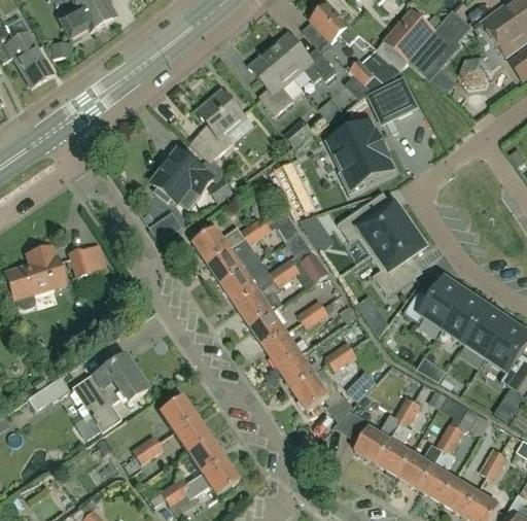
[(68,38),(89,28),(90,30),(112,16),(111,15),(116,12),(109,0),(73,0),(77,7),(57,18),(68,38)]
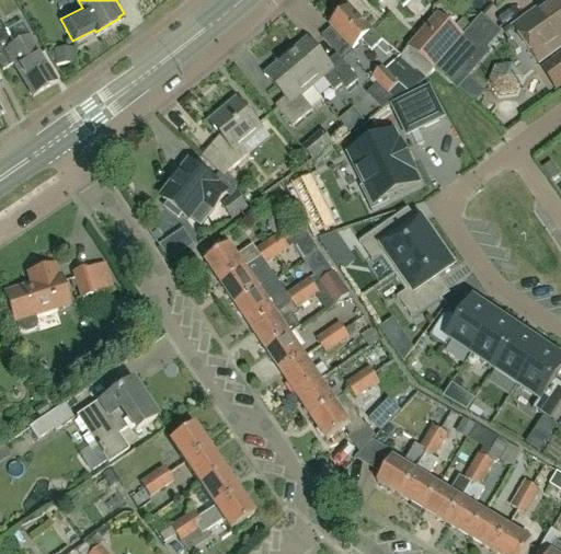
[(540,0),(512,21),(539,58),(560,42),(560,0),(540,0)]
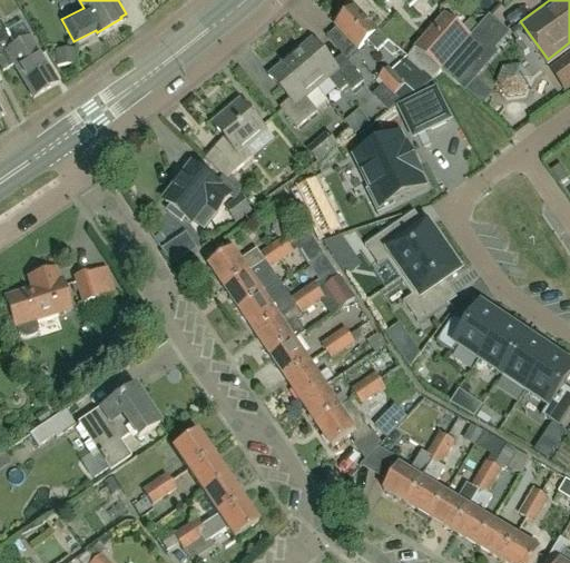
[(389,37),(377,26),(354,1),(335,20),(357,45),(367,36),(377,47),(389,37)]
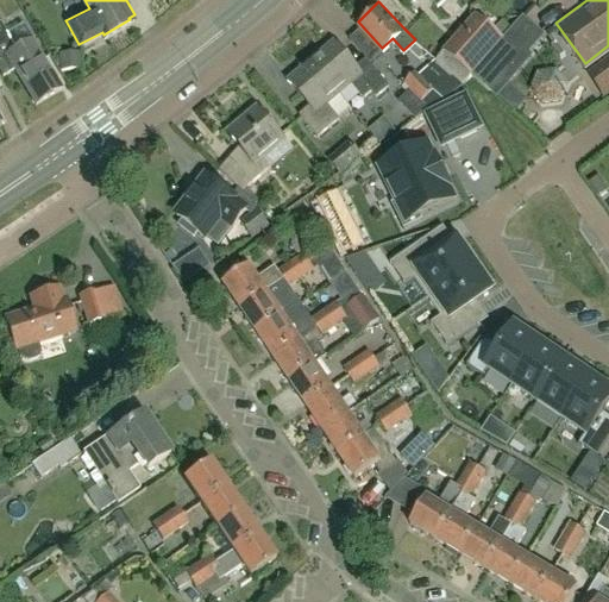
[(471,71),(503,35),(475,10),(434,57),(463,81),(472,71),(471,71)]
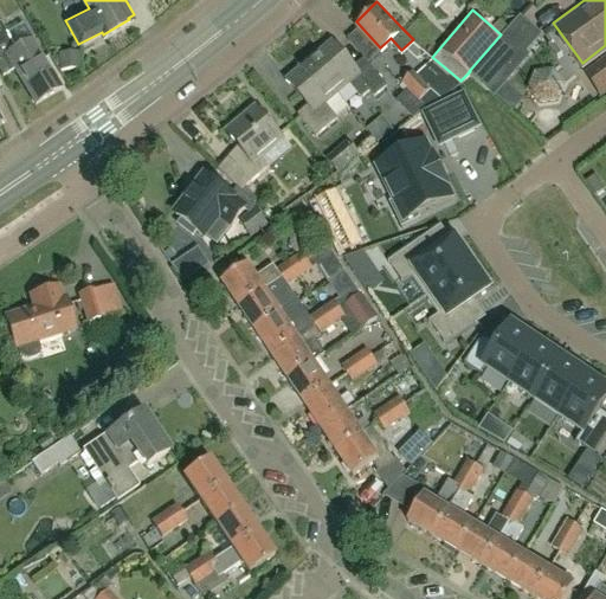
[(0,19),(0,62),(4,70),(15,64),(36,98),(59,83),(34,44),(19,20),(6,29),(0,19)]
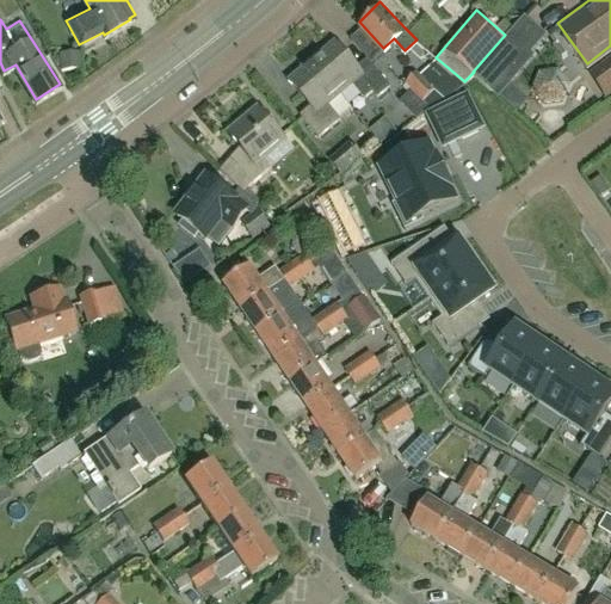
[(483,80),(493,90),(510,71),(525,51),(516,43),(505,35),(473,72),(474,72),(483,80)]
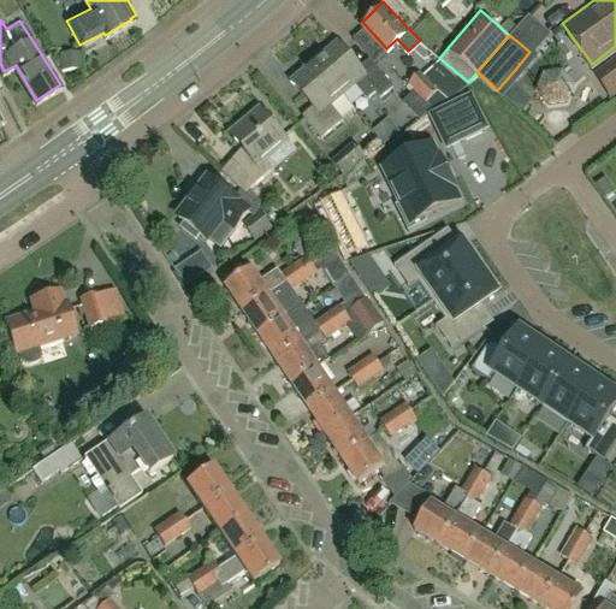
[(324,48),(315,54),(343,89),(355,80),(368,95),(375,88),(381,94),(395,83),(371,54),(360,64),(338,39),(325,49),(324,48)]
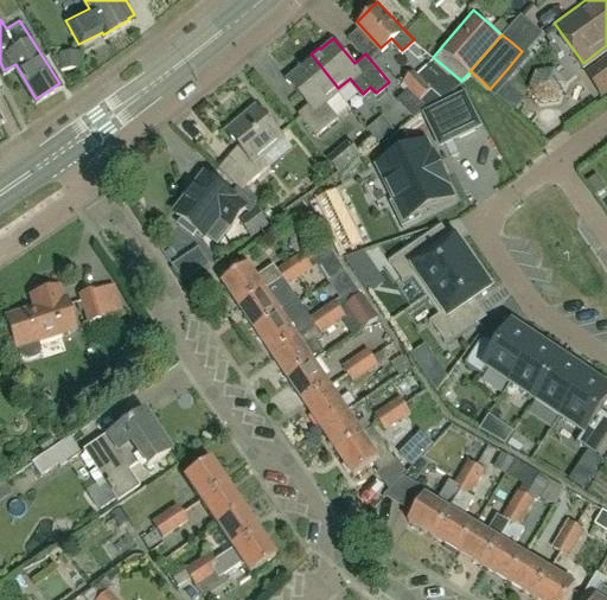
[(82,48),(57,48),(57,64),(82,64),(82,48)]
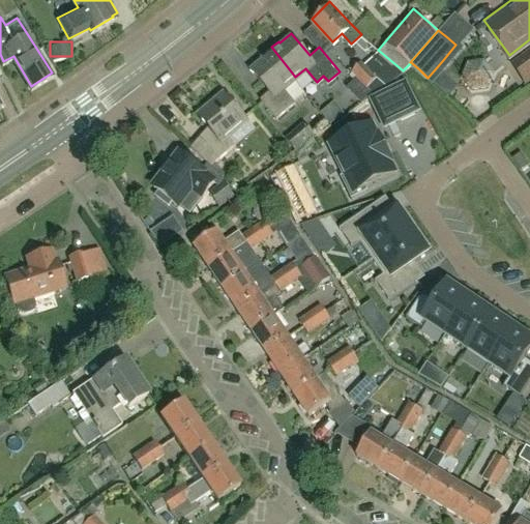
[(295,77),(271,47),(261,55),(262,56),(252,66),(269,88),(260,96),(276,115),(305,90),(294,77),(295,77)]
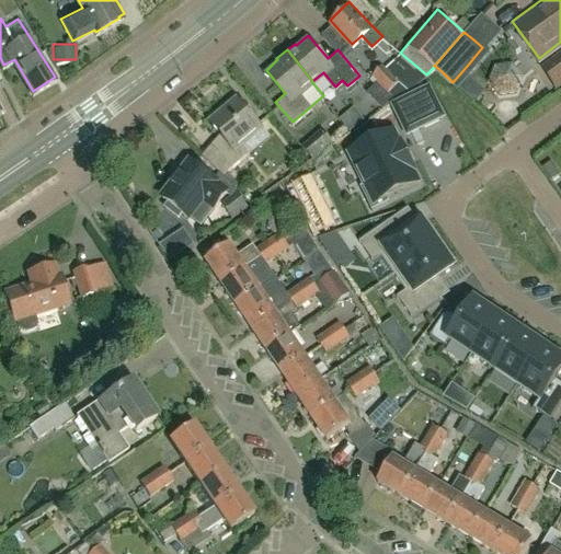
[(560,79),(560,49),(547,60),(560,79)]
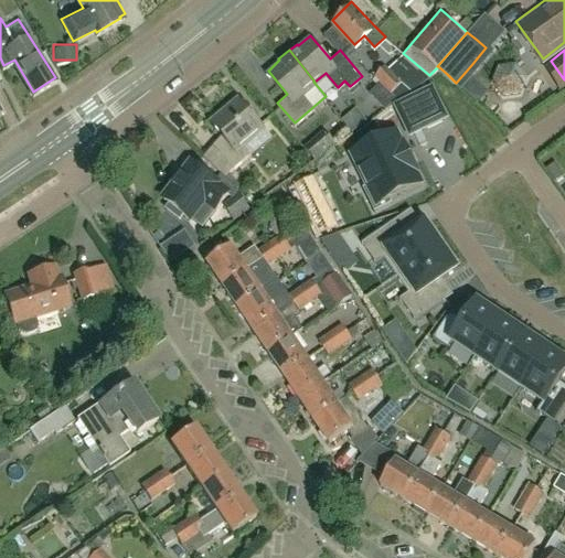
[(514,58),(497,62),(490,78),(501,93),(519,89),(525,73),(514,58)]
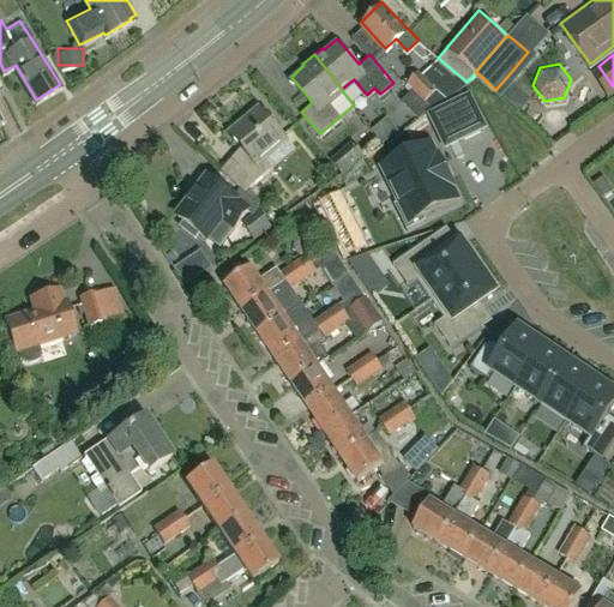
[(428,76),(420,67),(413,74),(407,80),(411,85),(423,97),(428,92),(437,84),(428,76)]
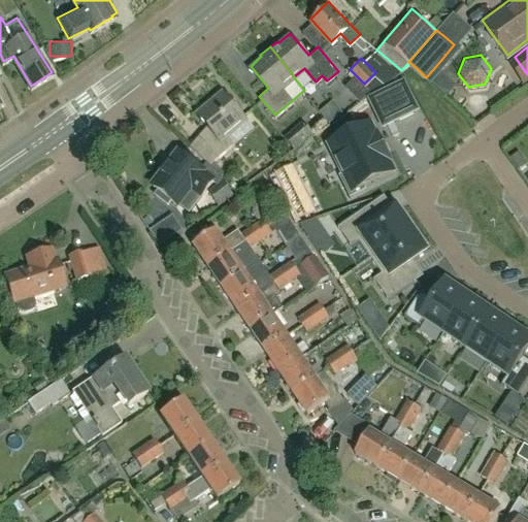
[(364,84),(354,73),(343,84),(359,98),(368,88),(364,84)]
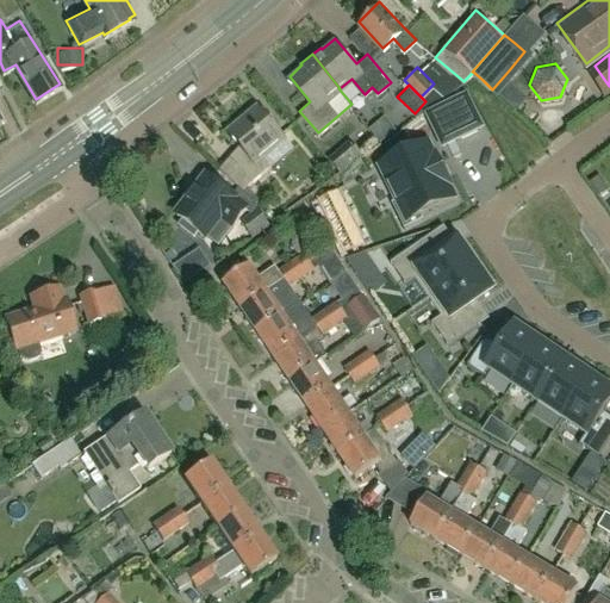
[(440,103),(442,107),(456,136),(483,123),(466,89),(444,100),(440,103)]
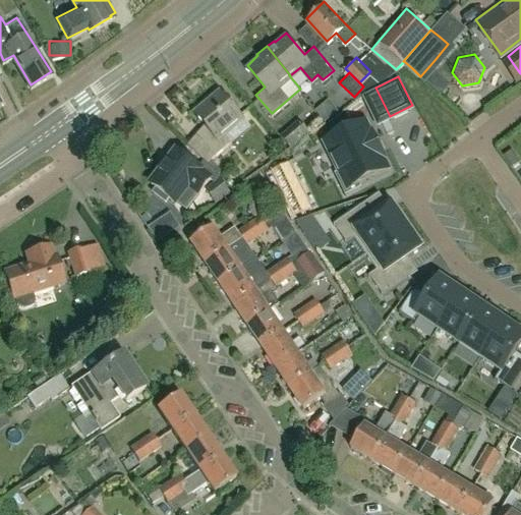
[(232,139),(224,131),(243,115),(220,88),(194,109),(206,121),(186,139),(217,172),(222,168),(212,156),(232,139)]
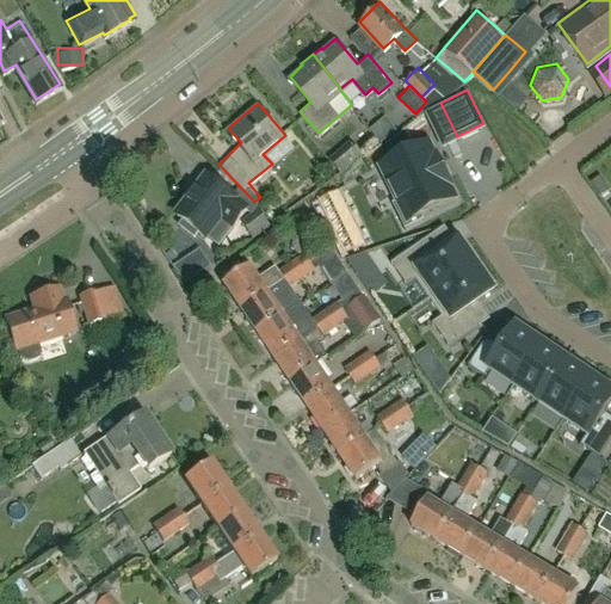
[(341,171),(364,152),(351,136),(329,154),(341,171)]
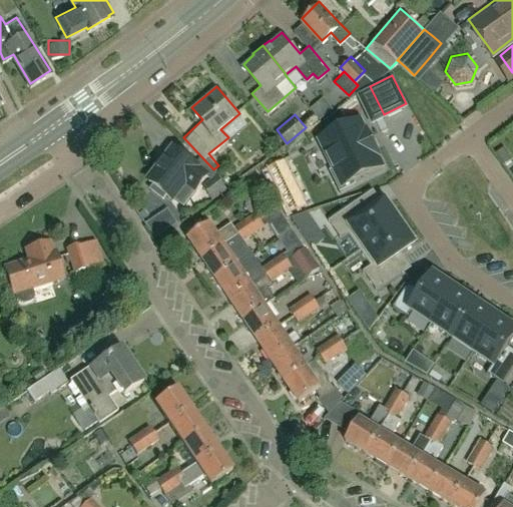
[(328,141),(322,144),(334,167),(344,162),(352,178),(384,163),(360,115),(324,133),(328,141)]
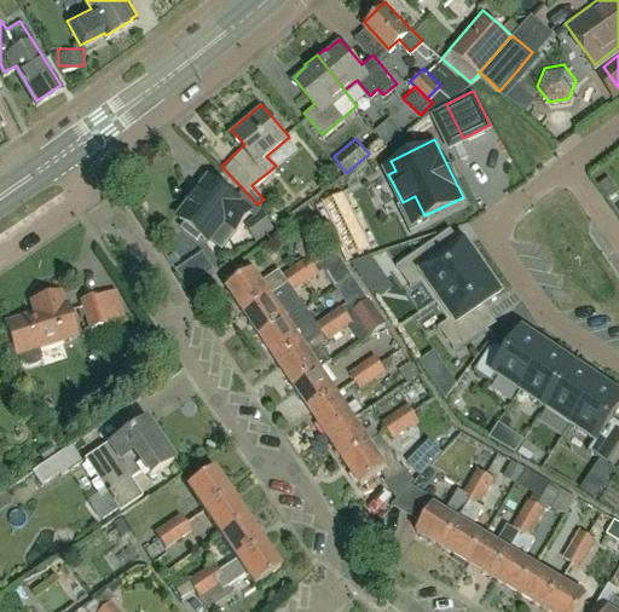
[(617,186),(607,173),(597,179),(608,194),(617,186)]
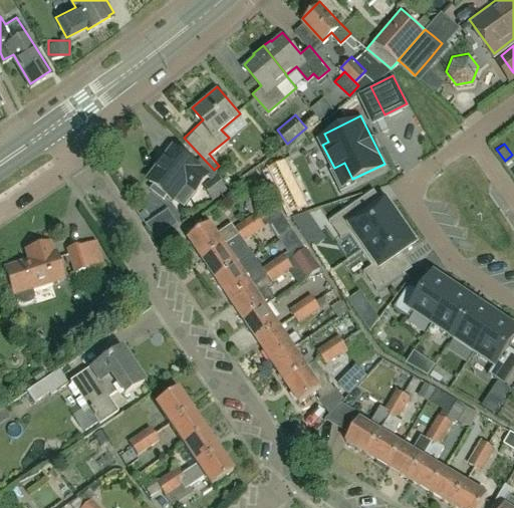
[(167,192),(172,195),(185,179),(196,187),(208,171),(175,145),(150,178),(155,182),(151,186),(164,196),(167,192)]
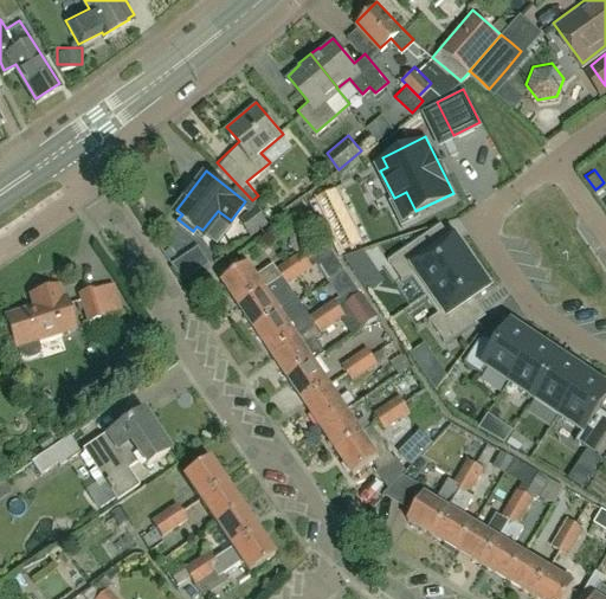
[(233,220),(245,237),(269,220),(256,203),(233,220)]
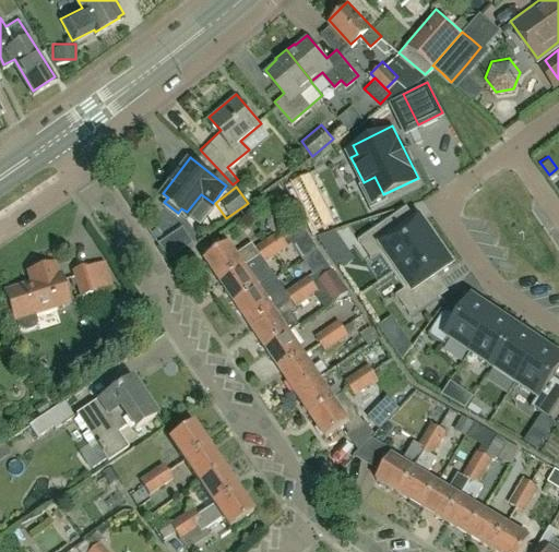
[(392,268),(436,238),(433,235),(437,232),(426,217),(423,219),(419,215),(397,230),(388,216),(358,237),(372,258),(380,251),(392,268)]
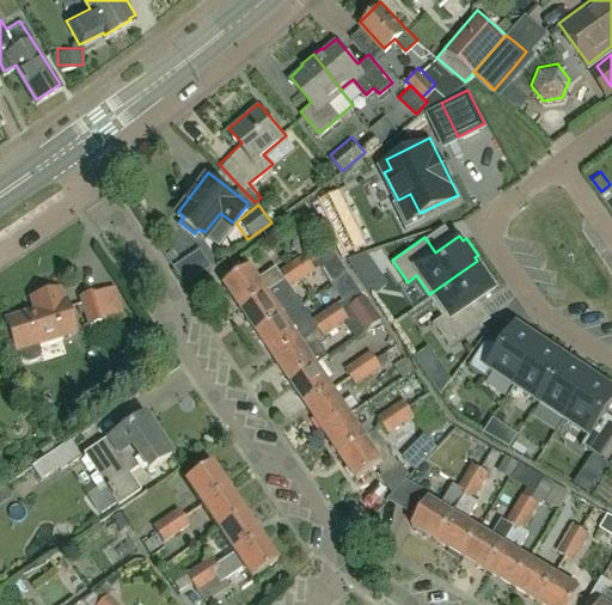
[(372,261),(363,249),(344,255),(356,272),(372,261)]
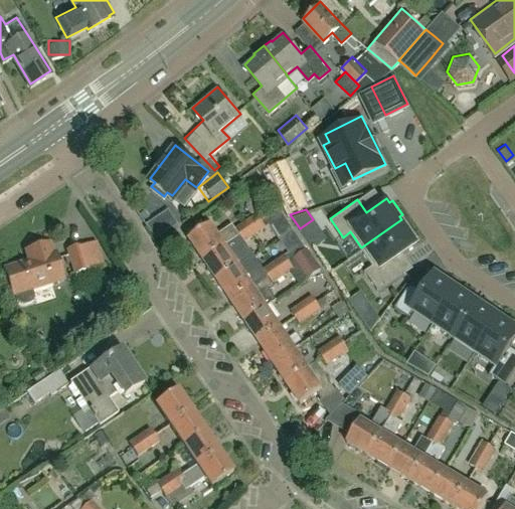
[(266,223),(258,210),(247,217),(249,220),(247,222),(251,228),(253,231),(266,223)]
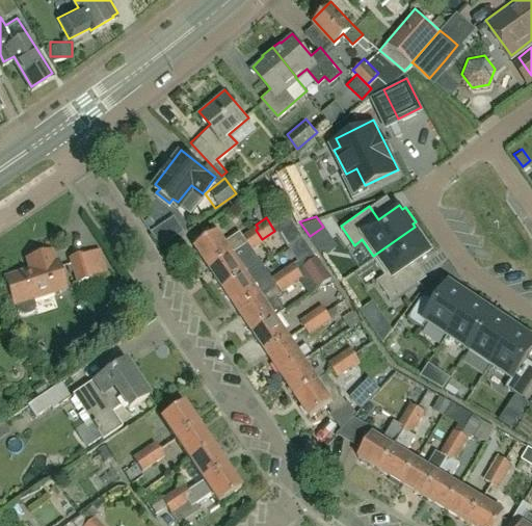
[(218,228),(194,243),(207,262),(245,236),(250,242),(253,246),(262,239),(260,236),(256,230),(258,228),(256,225),(243,233),(240,229),(224,239),(218,228)]
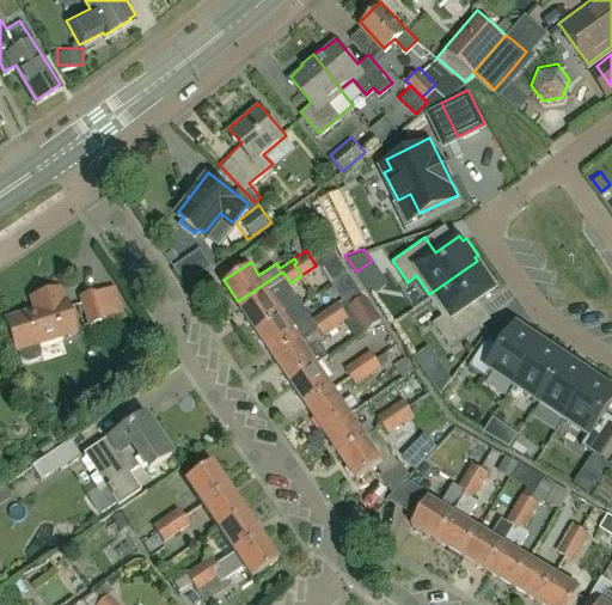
[(479,266),(477,261),(429,294),(442,313),(433,319),(451,343),(482,321),(470,304),(495,287),(491,281),(495,279),(484,263),(479,266)]
